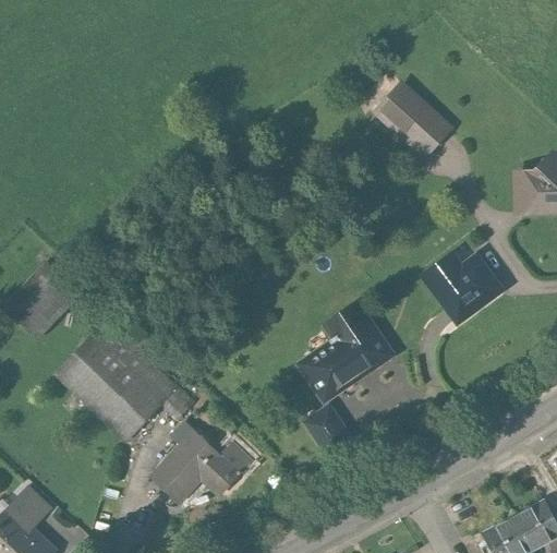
[(452,124),(401,77),(375,106),(426,153),(452,124)]
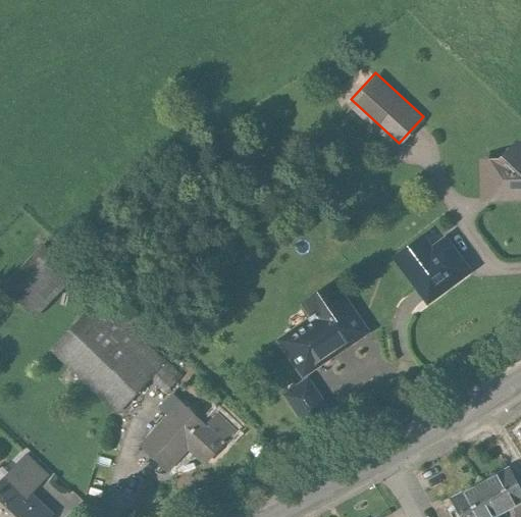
[(501,161),(483,161),(485,202),(520,200),(520,145),(518,142),(501,161)]
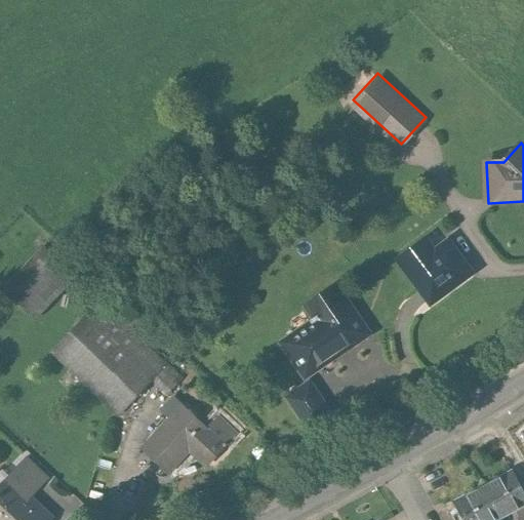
[(424,239),(396,260),(430,306),(473,274),(447,240),(432,251),(424,239)]
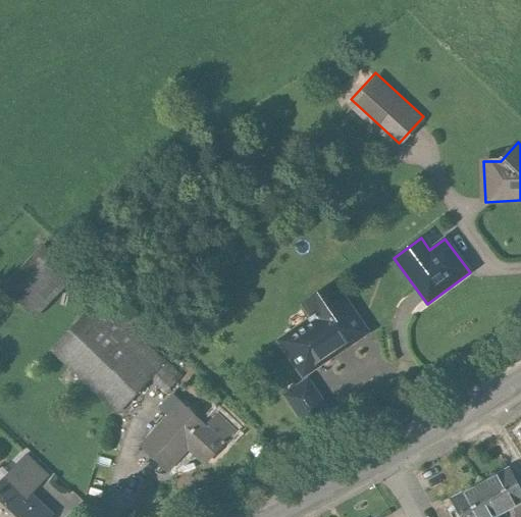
[(369,332),(332,280),(302,302),(313,318),(277,343),(303,378),(307,375),(369,332)]
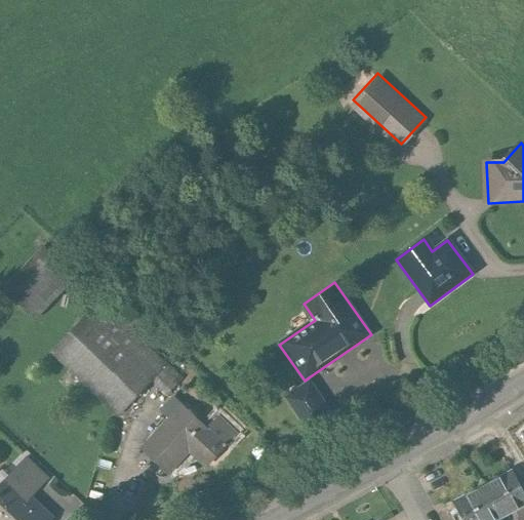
[(167,370),(93,304),(58,343),(132,409),(167,370)]
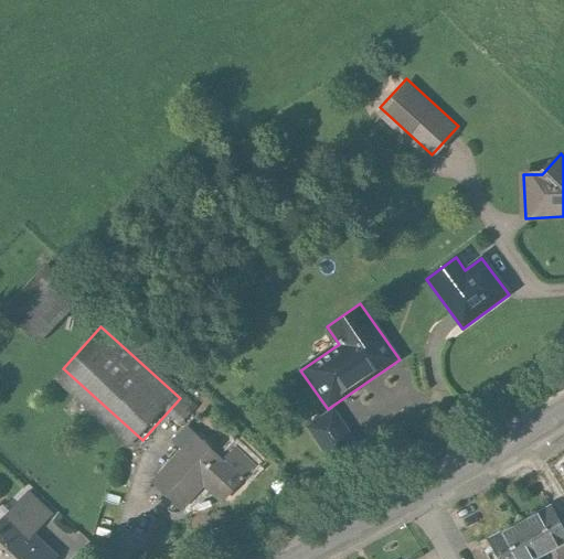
[(358,441),(332,406),(328,409),(307,423),(331,459),(358,441)]
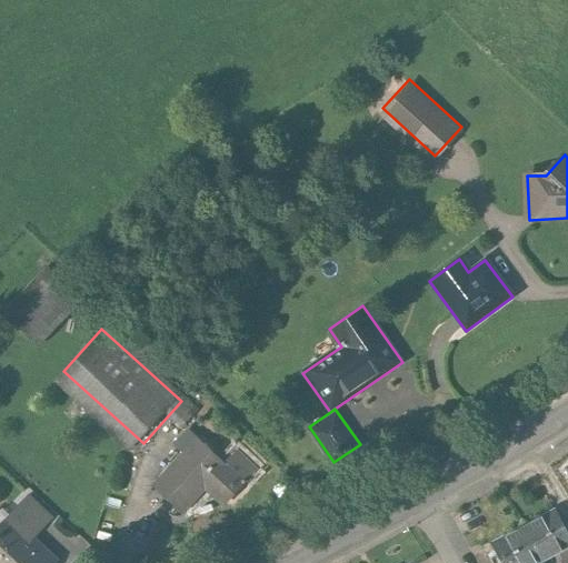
[(198,435),(155,481),(176,501),(203,472),(227,494),(255,465),(235,446),(222,460),(198,435)]
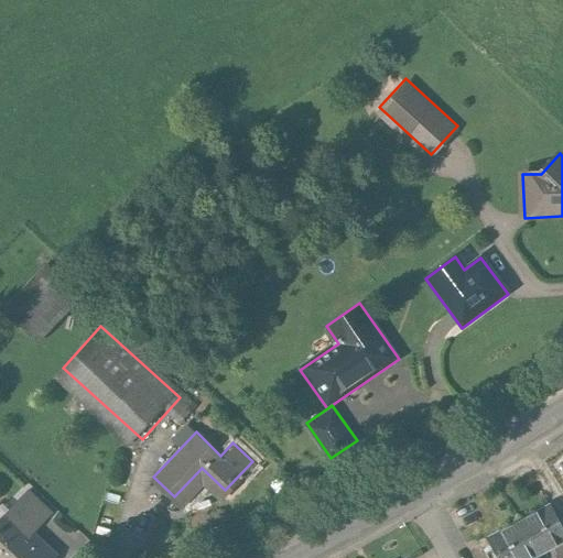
[(562,445),(549,459),(556,467),(562,460),(562,445)]
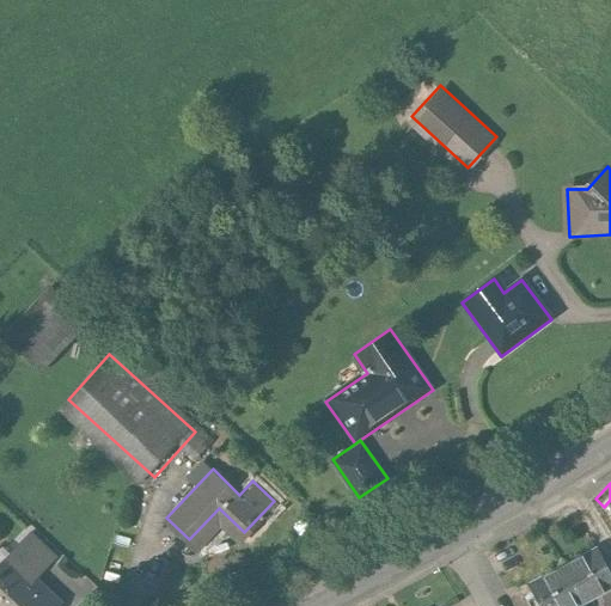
[(610,605),(610,565),(597,542),(558,563),(581,603),(599,592),(606,605),(610,605)]
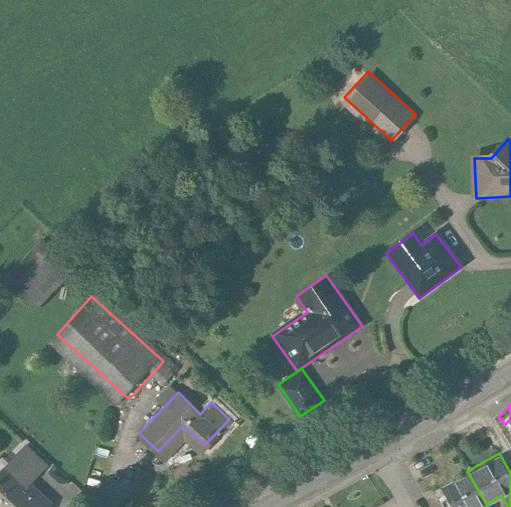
[(31,487),(4,462),(3,463),(0,459),(0,506),(45,506),(51,501),(33,485),(31,487)]
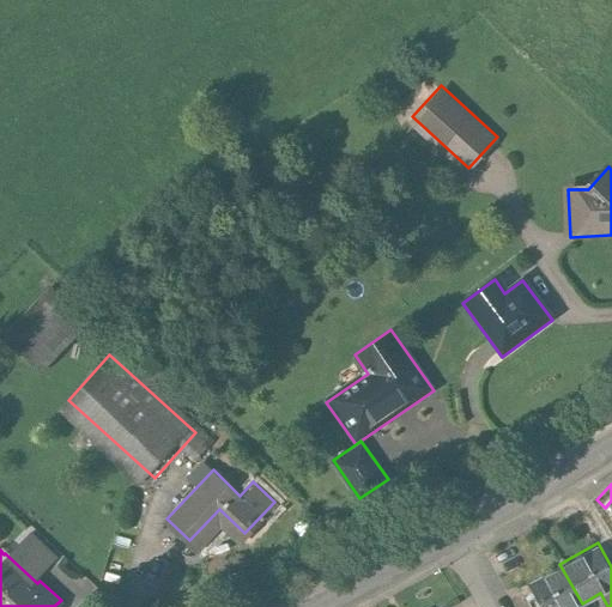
[(576,606),(582,604),(559,564),(517,588),(528,606),(576,606)]
